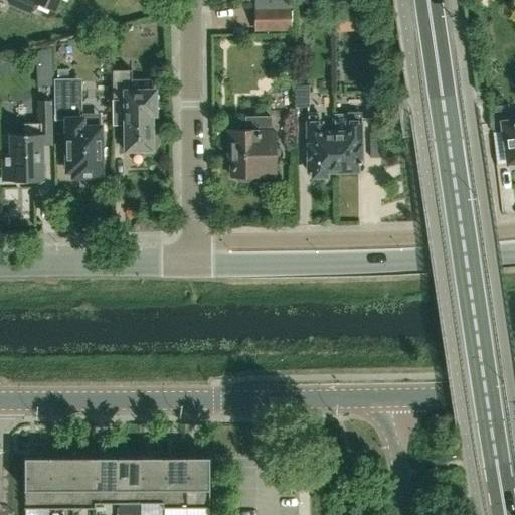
[(29,14),(34,5),(35,1),(56,10),(60,0),(11,0),(10,5),(29,14)]
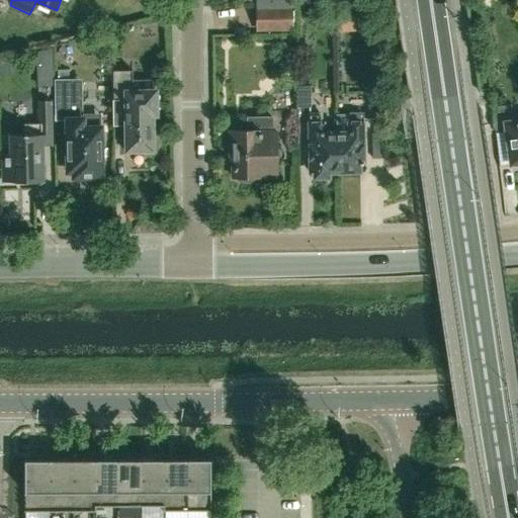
[(278,0),(270,0),(257,1),(257,29),(292,29),(290,0),(278,0)]
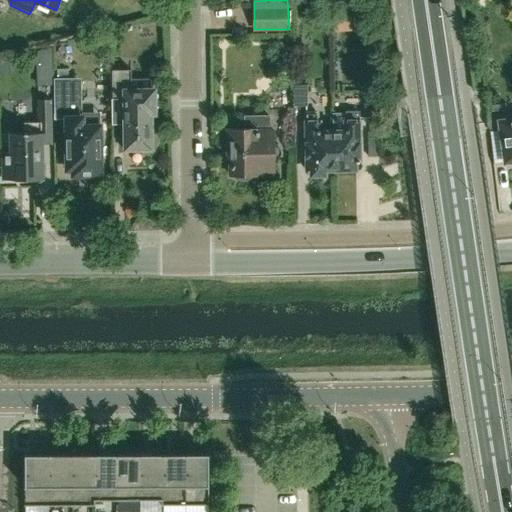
[(112,70),(113,98),(125,98),(125,120),(123,120),(123,149),(151,148),(151,114),(155,114),(154,89),(131,90),(131,70),(112,70)]
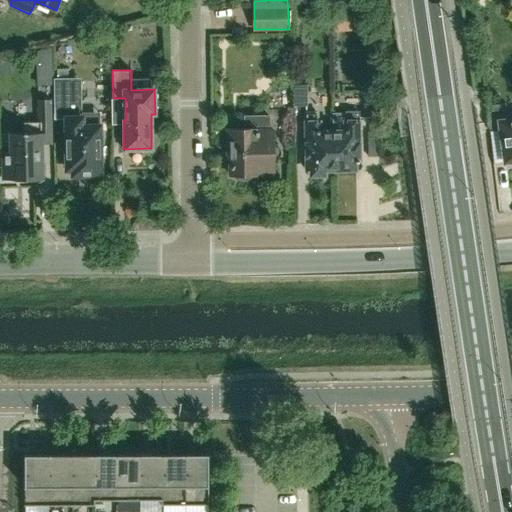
[(57,79),(54,79),(54,99),(54,114),(66,114),(66,115),(67,170),(73,170),(73,175),(82,175),(83,180),(87,182),(92,182),(96,179),(97,175),(101,175),(100,123),(79,123),(79,113),(79,98),(78,78),(67,78),(57,79)]
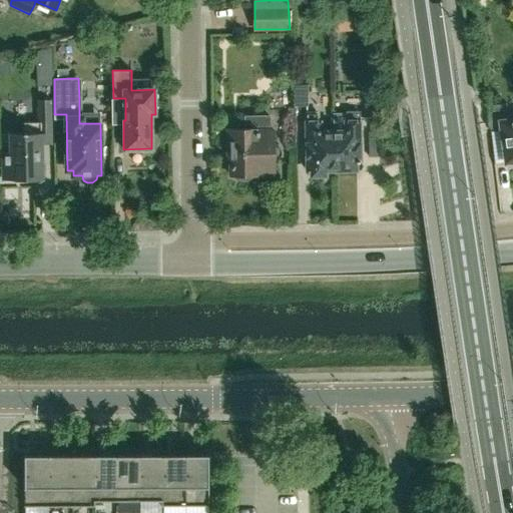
[(294,84),(295,105),(307,106),(308,84),(294,84)]
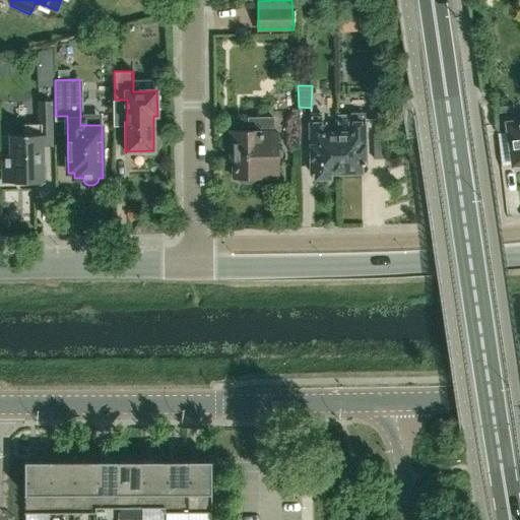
[(43,146),(53,146),(52,102),(40,102),(40,125),(24,125),(24,135),(10,135),(10,154),(3,154),(3,183),(43,182),(43,146)]
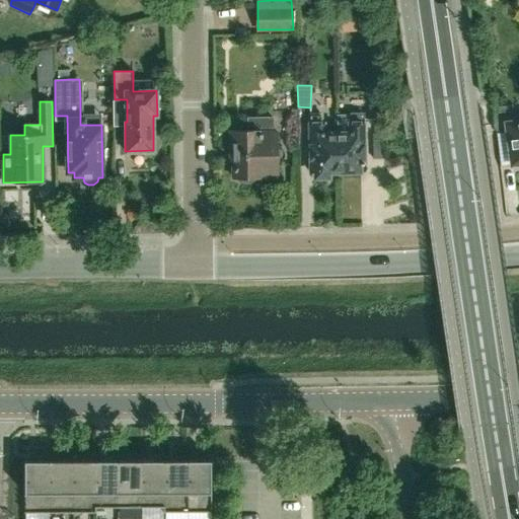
[(494,106),(497,132),(508,131),(513,163),(518,162),(518,120),(516,121),(513,103),(494,106)]
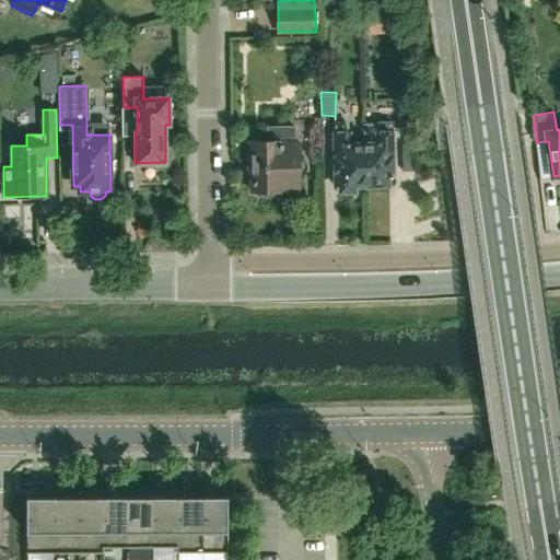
[(364,183),(363,142),(349,142),(349,131),(347,131),(347,123),(335,123),(335,184),(340,184),(340,189),(356,189),(356,183),(364,183)]
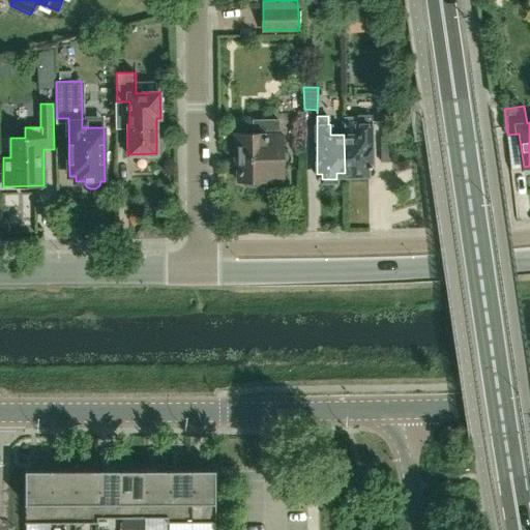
[(344,118),(344,135),(345,173),(372,173),(374,170),(372,165),(371,116),(359,116),(359,118),(344,118)]
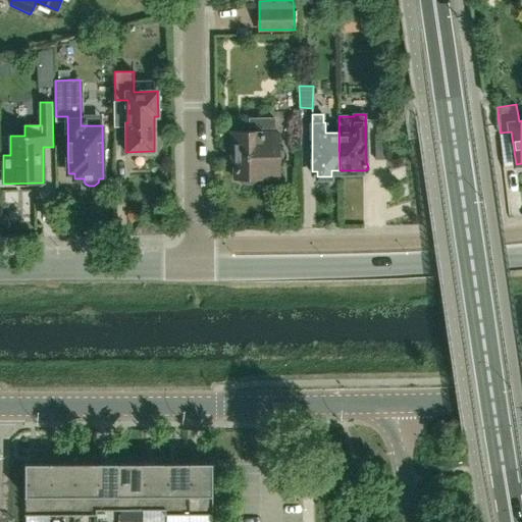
[(255,131),(249,131),(230,131),(231,148),(235,148),(236,180),(242,179),(243,181),(245,183),(247,184),(250,184),(252,183),(254,183),(255,180),(257,179),(263,179),(263,177),(280,177),(280,166),(283,166),(283,147),(280,147),(279,134),(274,134),(274,119),(255,119),(255,131)]
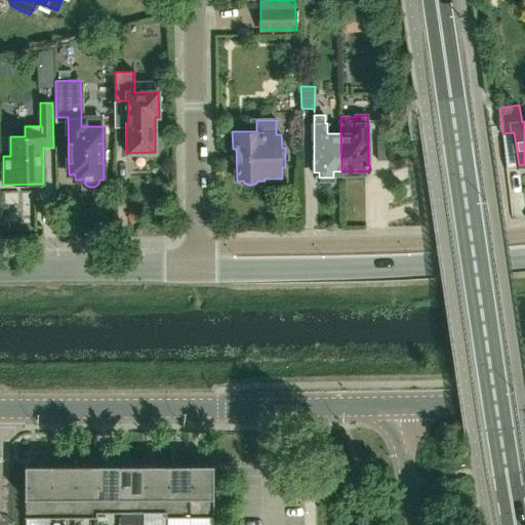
[(25,467),(25,498),(25,519),(49,518),(48,466),(25,467)]
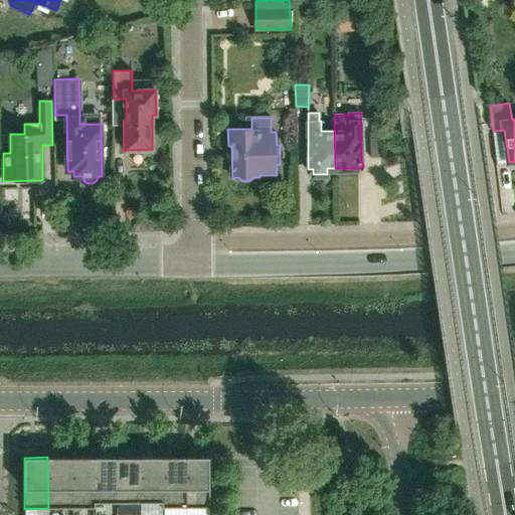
[(70,457),(47,457),(48,508),(71,508),(70,457)]
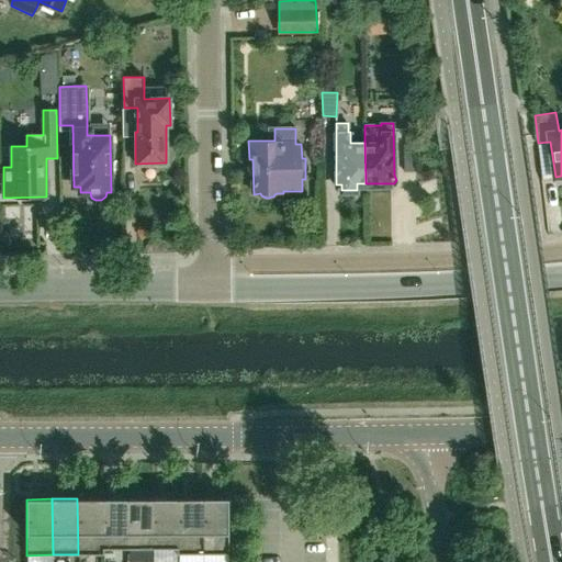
[(103,554),(102,498),(77,498),(78,554),(103,554)]
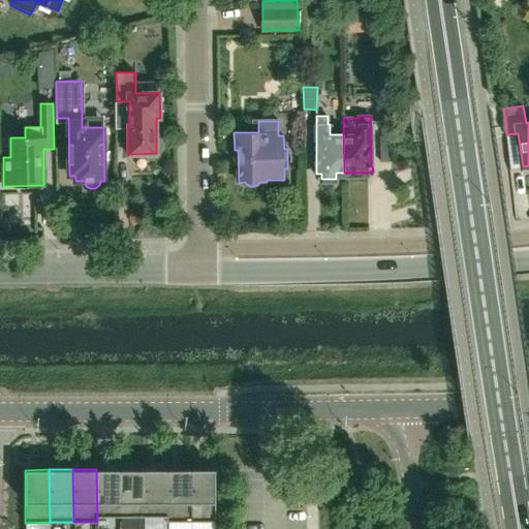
[(97,522),(98,522),(98,518),(121,517),(120,469),(96,469),(97,522)]
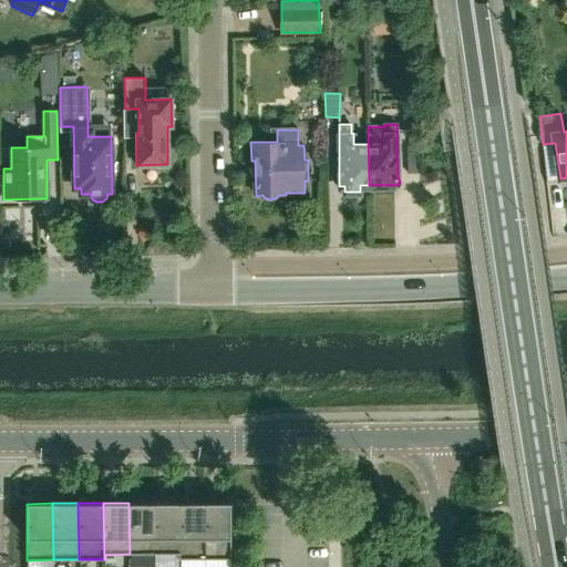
[(154,503),(129,503),(130,554),(155,554),(154,503)]
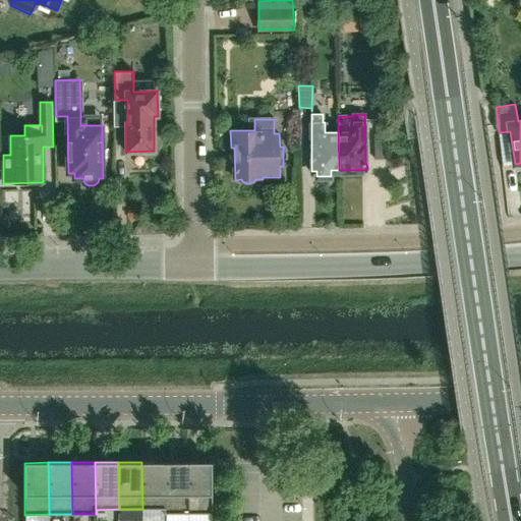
[(166,514),(165,462),(141,462),(142,509),(164,509),(164,514),(166,514)]
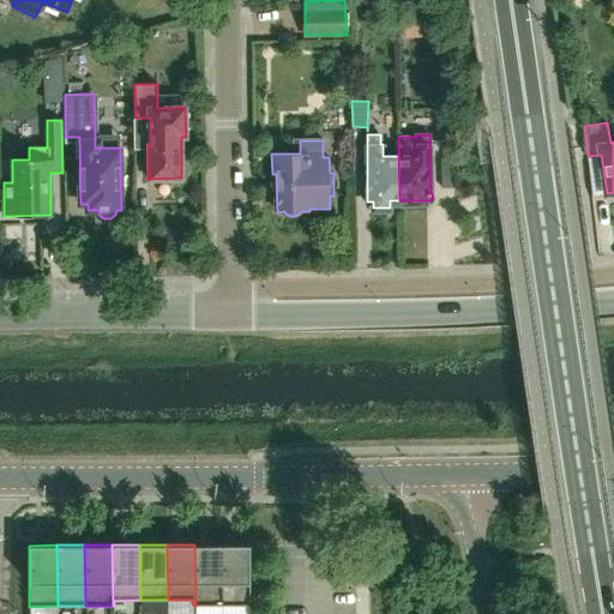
[(223,606),(222,545),(194,545),(196,606),(223,606)]
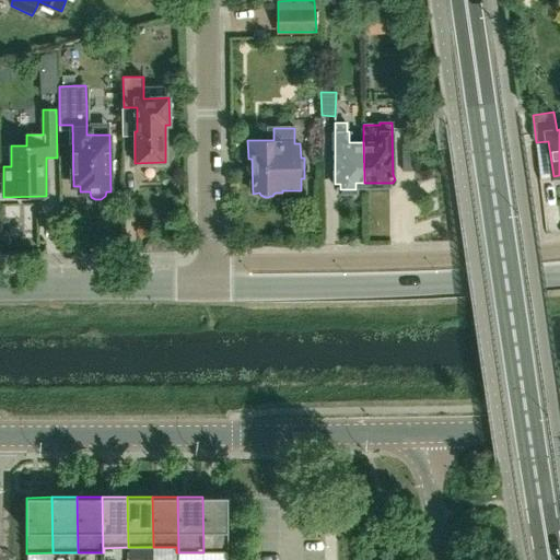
[(228,497),(202,497),(203,552),(229,552),(228,497)]
